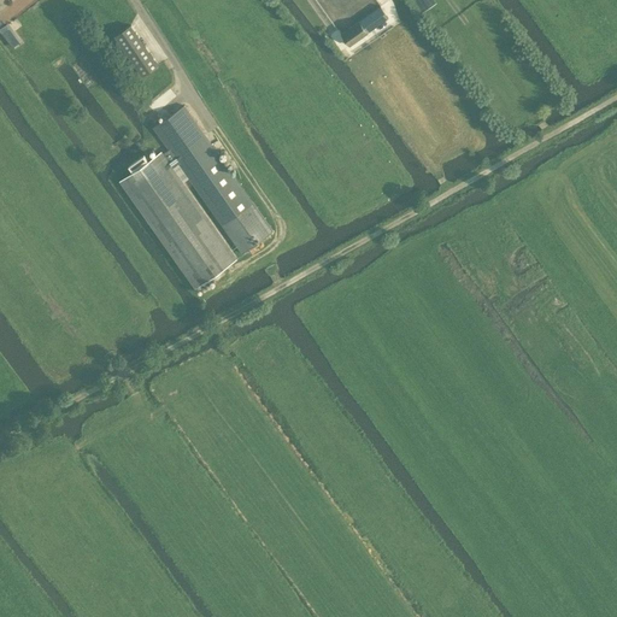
[(428,0),(416,0),(423,12),(433,6),(428,0)]
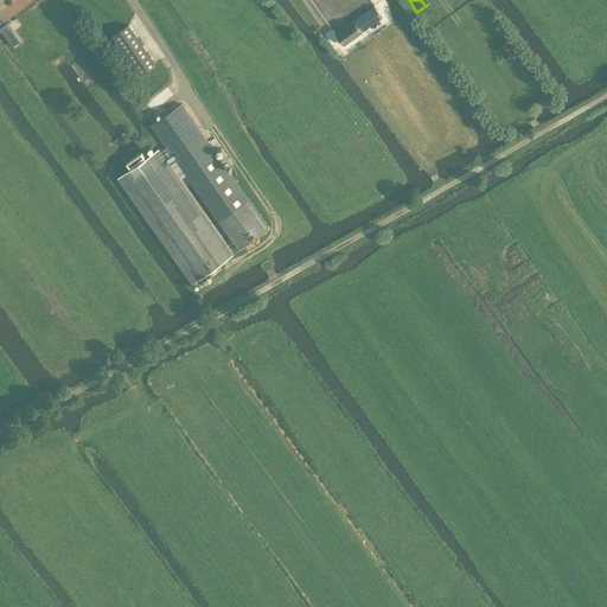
[(355,20),(337,32),(344,44),(362,31),(366,29),(358,17),(355,20)]
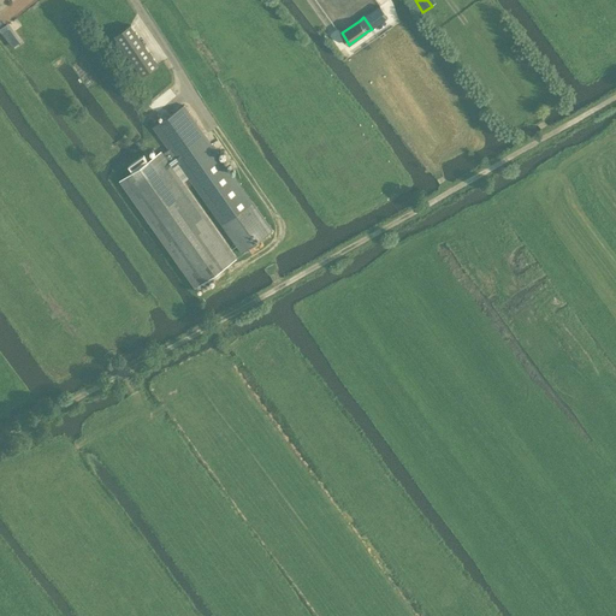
[(141,76),(158,65),(131,24),(114,36),(141,76)]
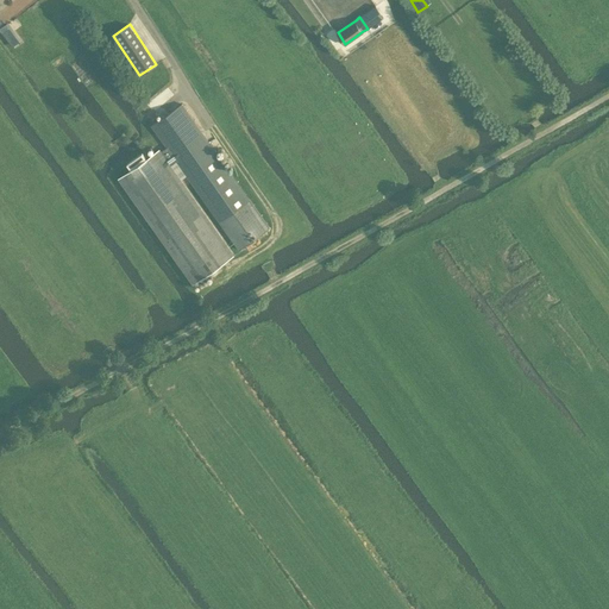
[(167,148),(177,161),(239,249),(270,228),(182,104),(151,125),(167,148)]
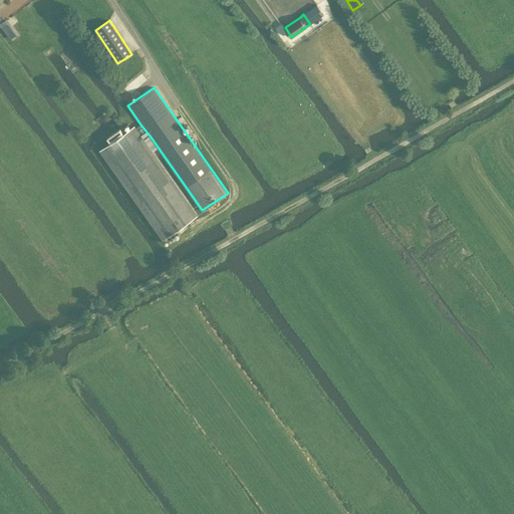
[(136,126),(101,151),(164,238),(198,214),(145,140),(150,136),(141,124),(136,127),(136,126)]
